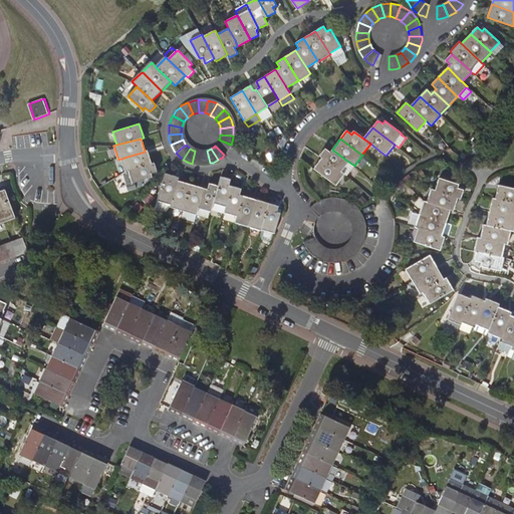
[(319,156),(322,158),(340,172),(348,162),(332,150),(330,152),(325,149),(319,156)]
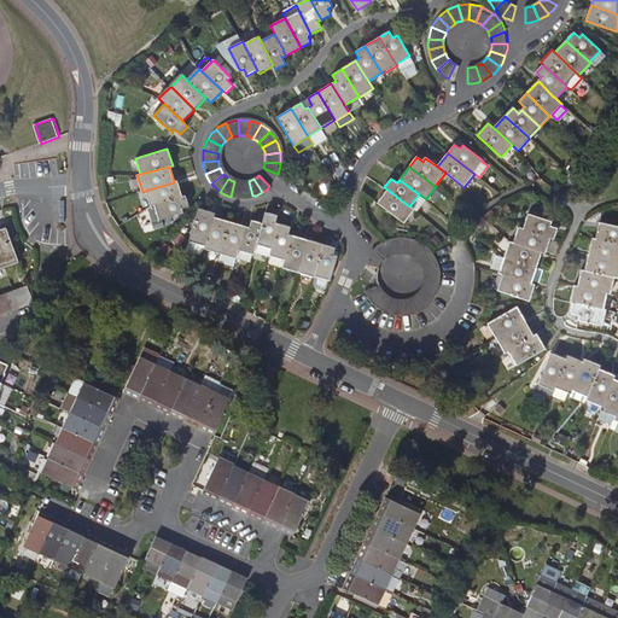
[(178,181),(174,182),(145,191),(151,207),(182,197),(178,181)]
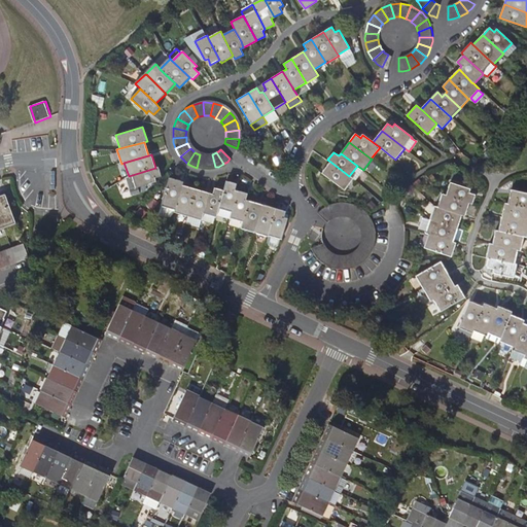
[(199,168),(206,169),(206,155),(204,155),(200,154),(197,168),(199,168)]
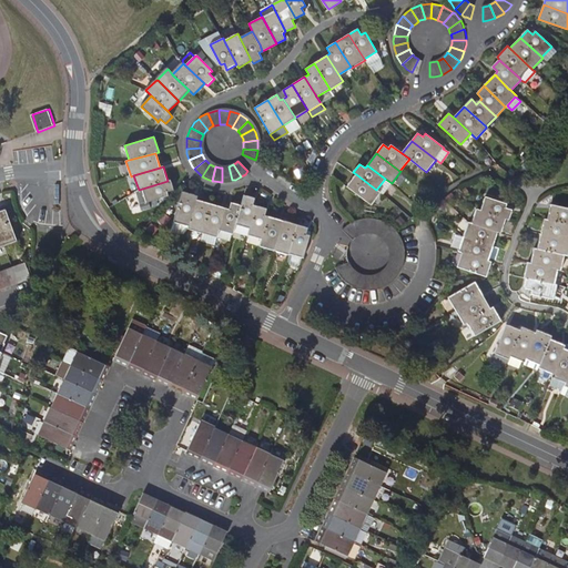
[(225,168),(222,168),(222,182),(227,181),(232,180),(229,166),(225,168)]
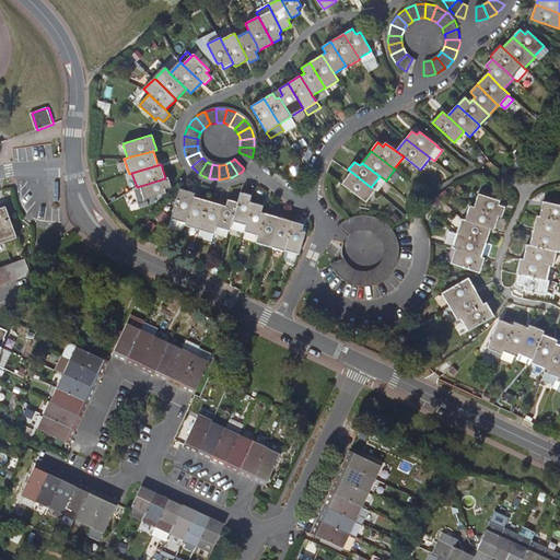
[(300,166),(292,168),(294,175),(302,173),(300,166)]
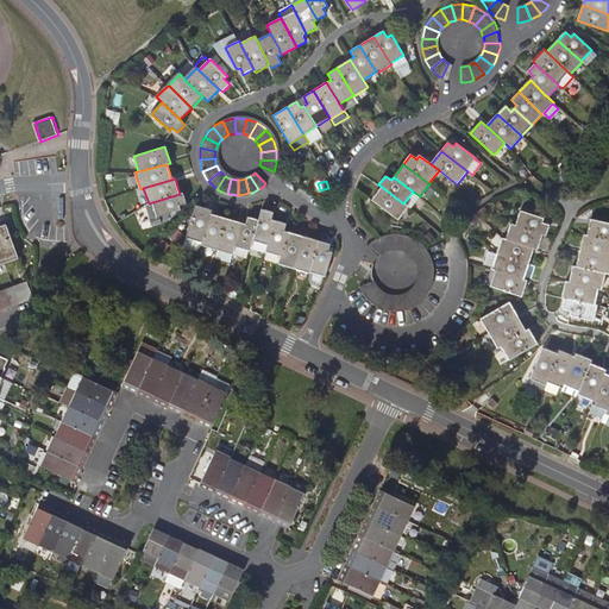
[(382,187),(371,200),(397,219),(407,206),(403,203),(382,187)]
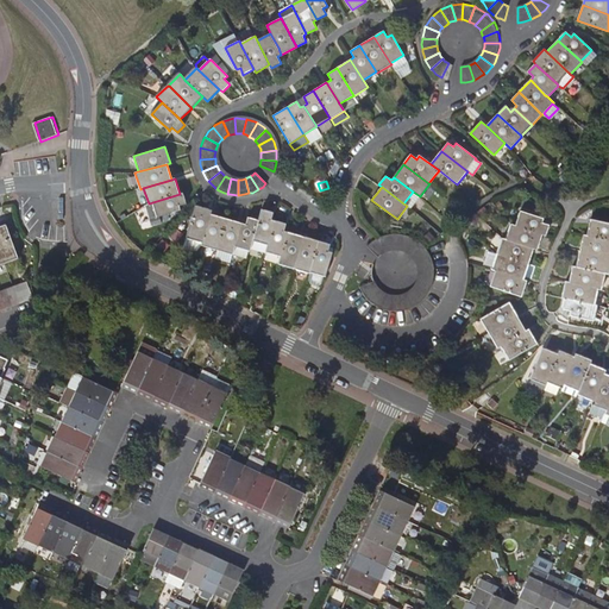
[(403,203),(407,206),(410,208),(420,196),(413,192),(403,203)]
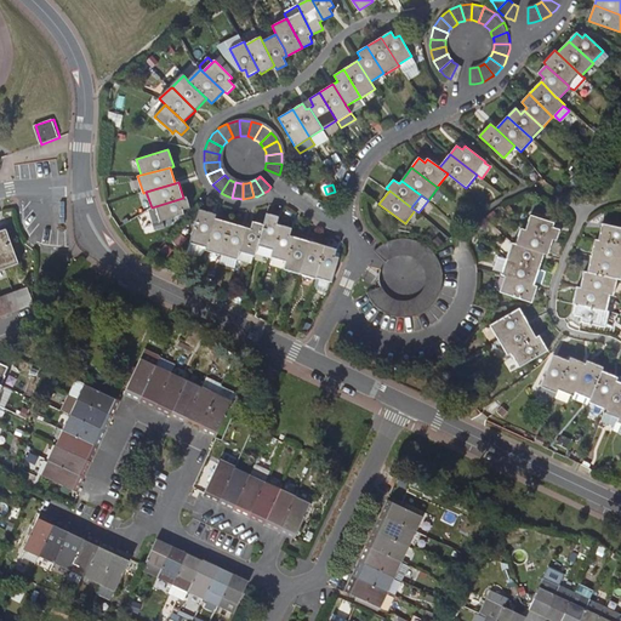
[(187,197),(183,198),(152,208),(149,208),(148,209),(153,224),(184,215),(183,210),(189,208),(187,197)]
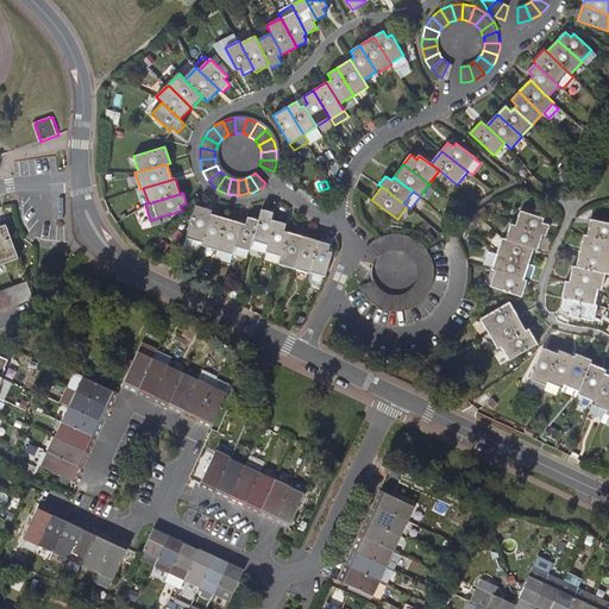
[(195,206),(194,212),(187,237),(202,242),(211,214),(212,211),(195,206)]
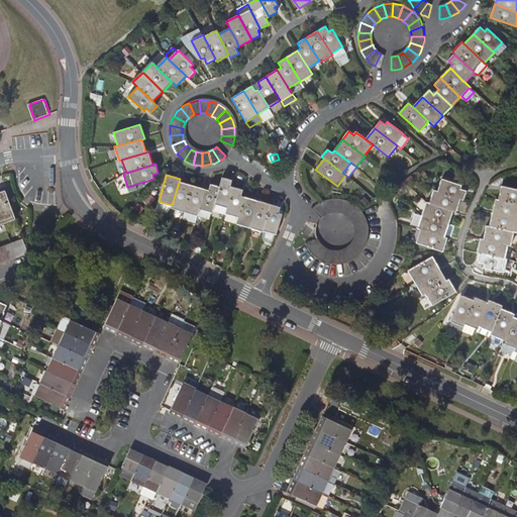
[(222,178),(220,188),(213,212),(225,215),(226,213),(233,188),(230,187),(231,181),(222,178)]
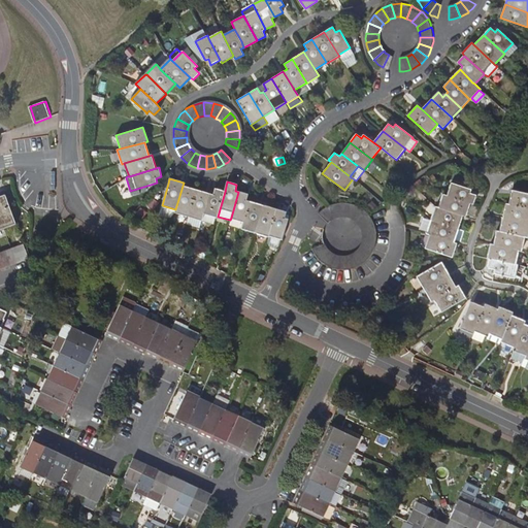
[(469,193),(471,190),(452,183),(447,195),(469,203),(472,204),(476,195),(469,193)]
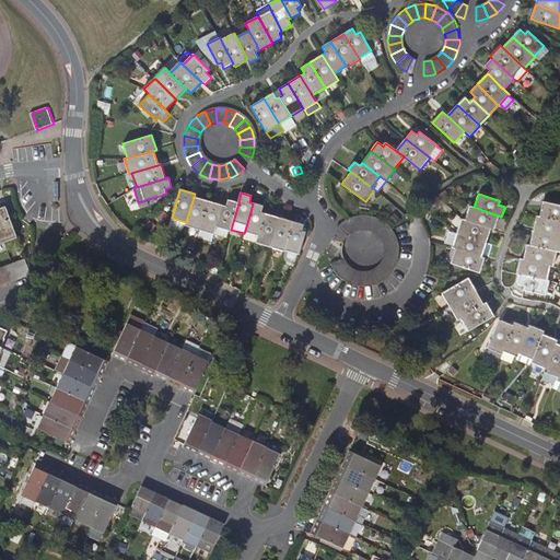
[(208,201),(194,197),(186,222),(185,225),(200,230),(208,201)]
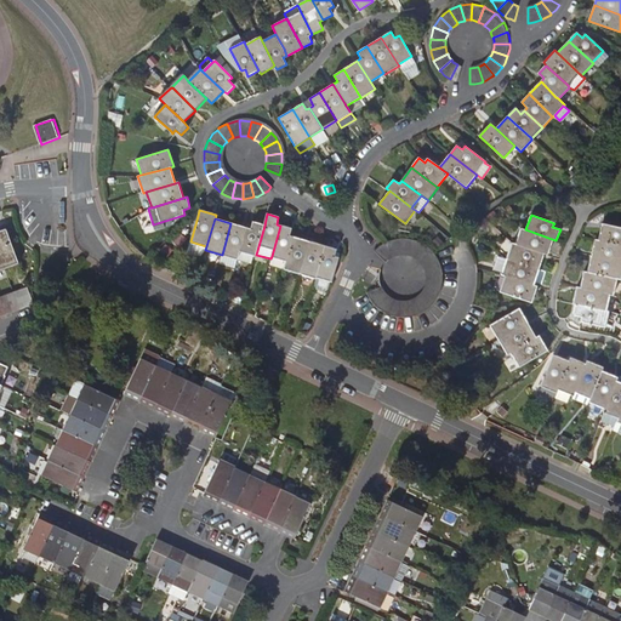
[(250,229),(246,228),(238,258),(238,260),(250,263),(252,255),(255,256),(256,255),(265,226),(252,222),(250,229)]
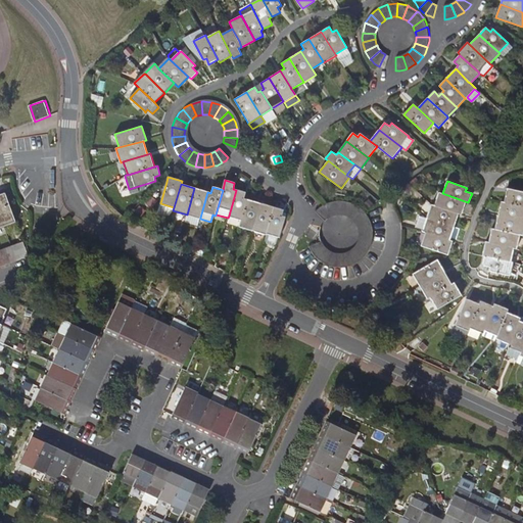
[(207,192),(194,188),(187,215),(200,219),(200,218),(207,192)]
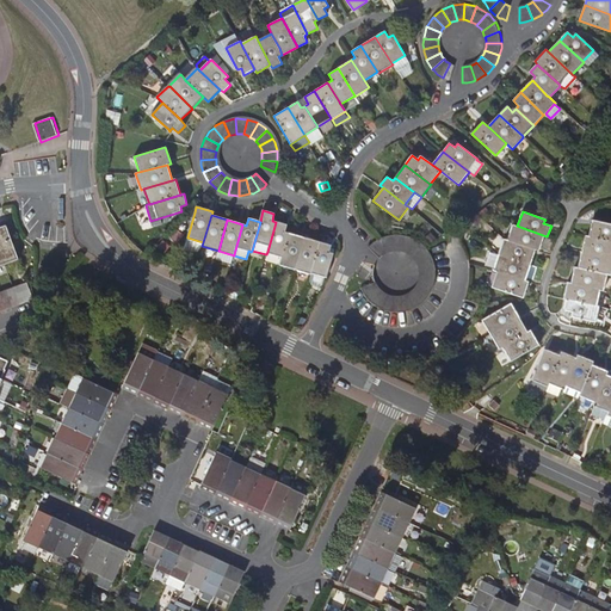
[(592,221),(590,236),(610,241),(610,224),(597,221),(592,221)]
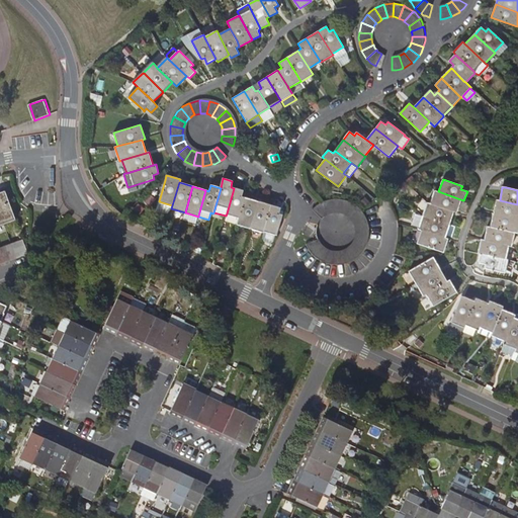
[(243,190),(234,188),(227,213),(239,218),(245,197),(241,196),(243,190)]
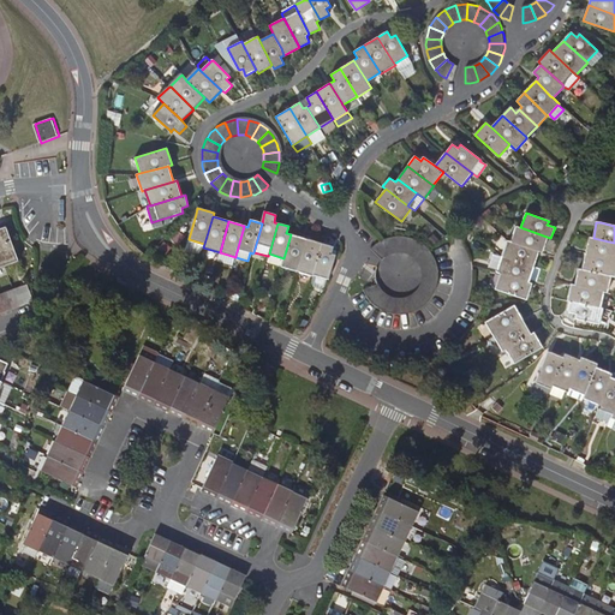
[(511,242),(538,252),(542,252),(547,237),(520,227),(517,226),(511,242)]
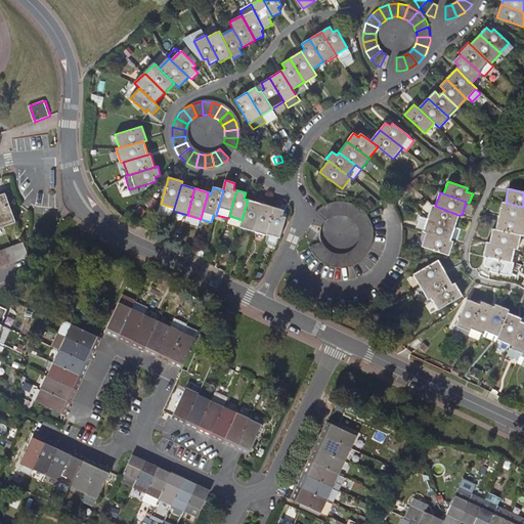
[(4,193),(0,194),(0,217),(3,227),(15,223),(4,193)]
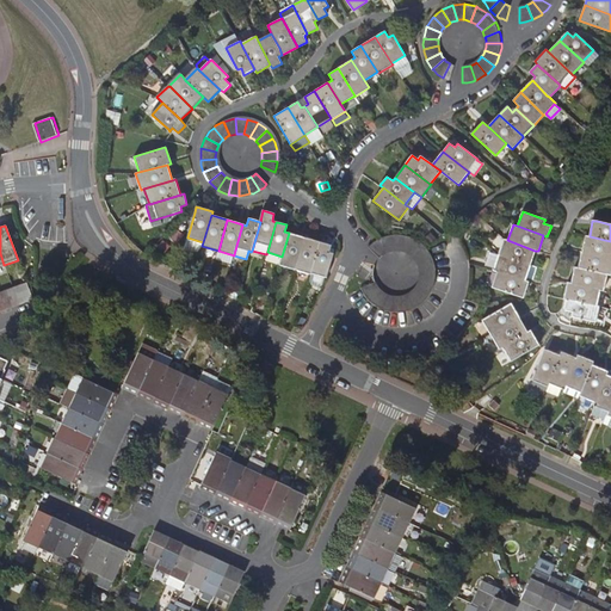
[(171,238),(179,241),(184,232),(176,228),(171,238)]
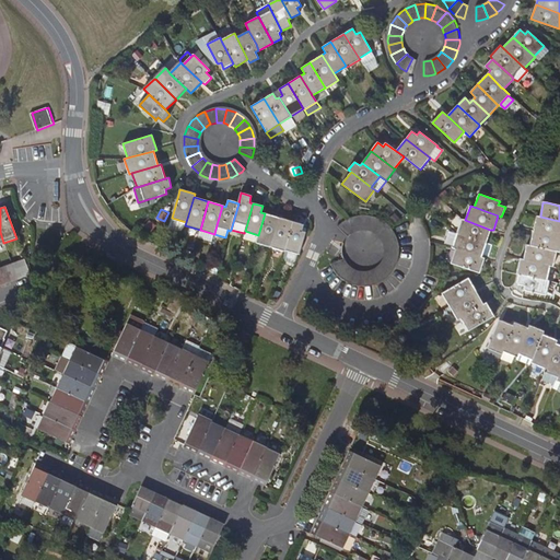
[(279,218),(265,213),(258,235),(256,243),(270,246),(279,218)]
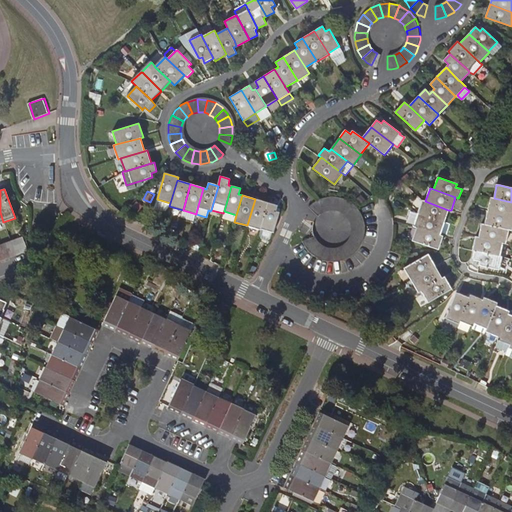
[(320,199),(318,200),(324,211),(325,211),(329,210),(327,197),(325,197),(320,199)]
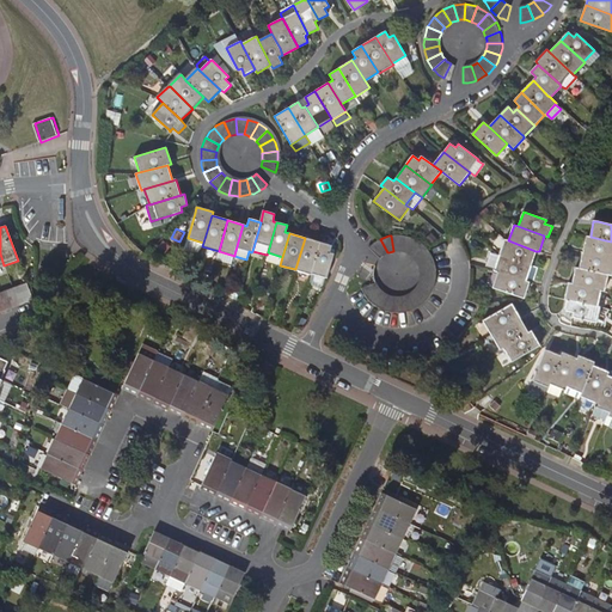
[(397,236),(391,236),(393,251),(395,250),(401,251),(403,236),(397,236)]
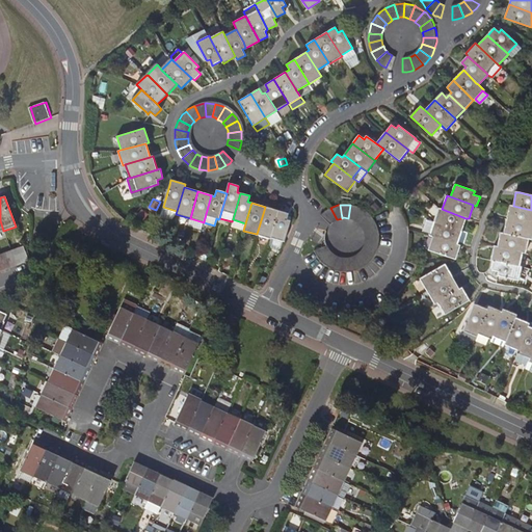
[(352,205),(350,205),(348,218),(349,218),(354,219),(360,207),(358,207),(352,205)]
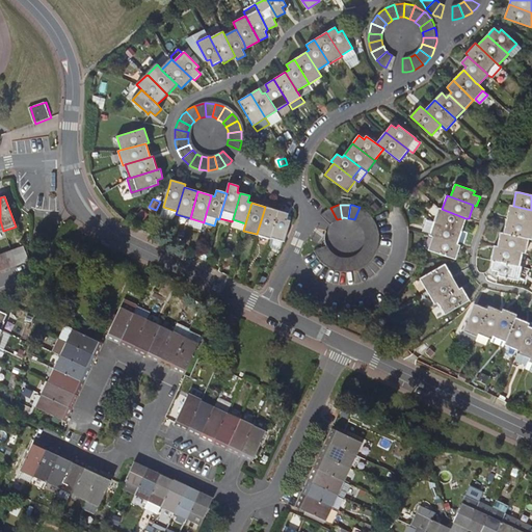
[(531,210),(513,206),(510,205),(507,219),(531,224),(531,210)]
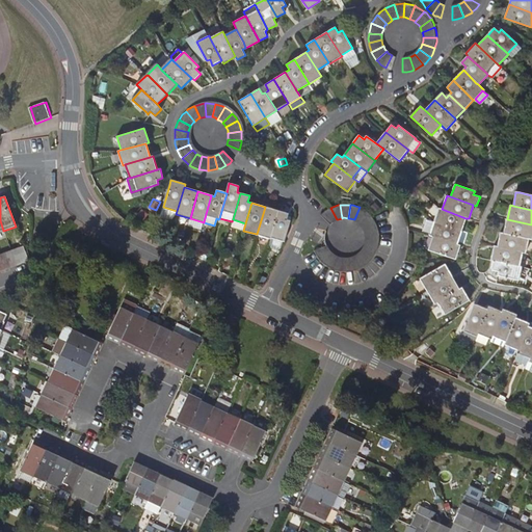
[(278,211),(265,207),(257,234),(270,238),(271,237),(278,211)]
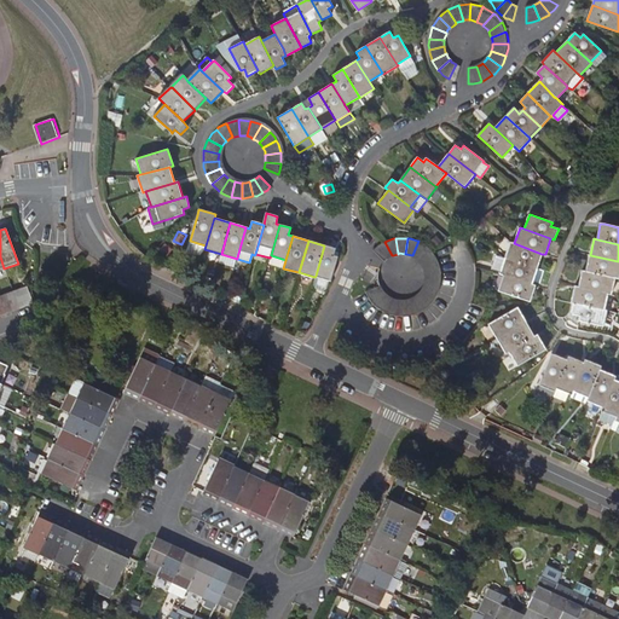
[(424,244),(418,241),(412,255),(414,256),(418,259),(428,248),(424,244)]
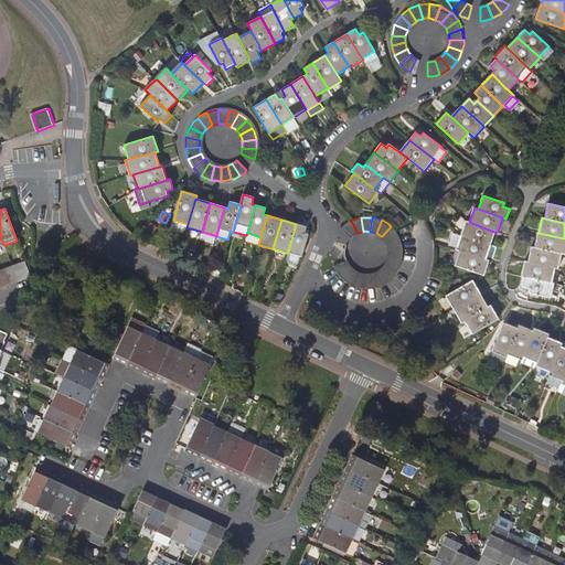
[(145,231),(153,235),(158,225),(148,221),(145,231)]
